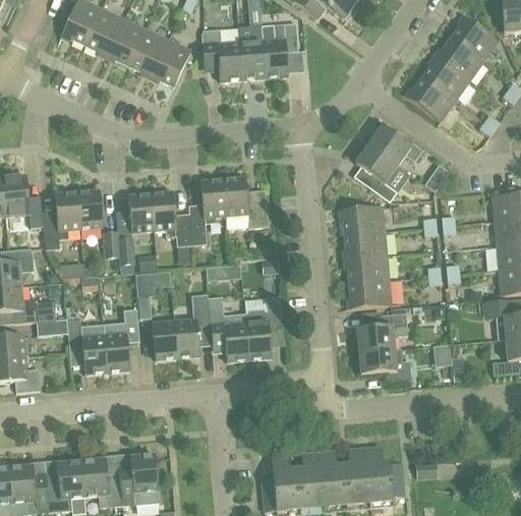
[(61,34),(84,45),(102,7),(85,0),(77,0),(61,34)]
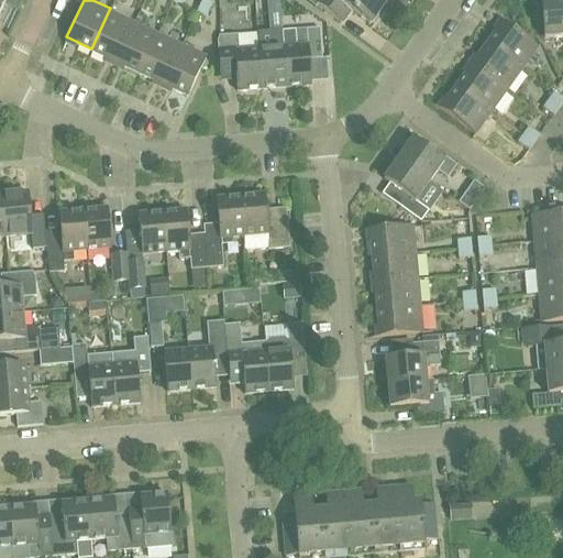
[(197,9),(206,13),(212,0),(200,0),(197,9)]
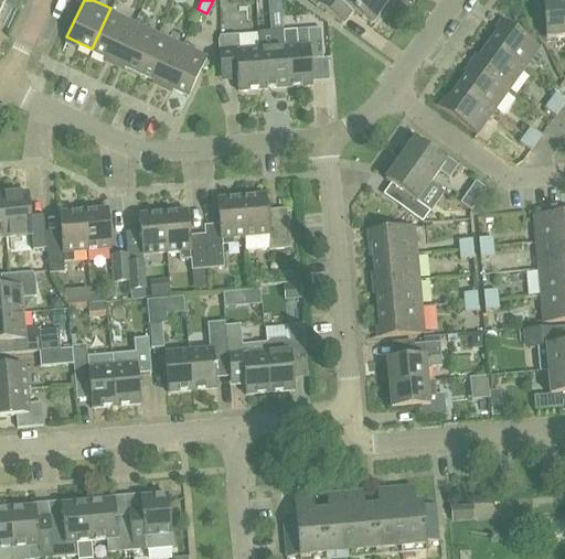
[(351,7),(371,21),(385,0),(319,0),(343,18),(351,7)]
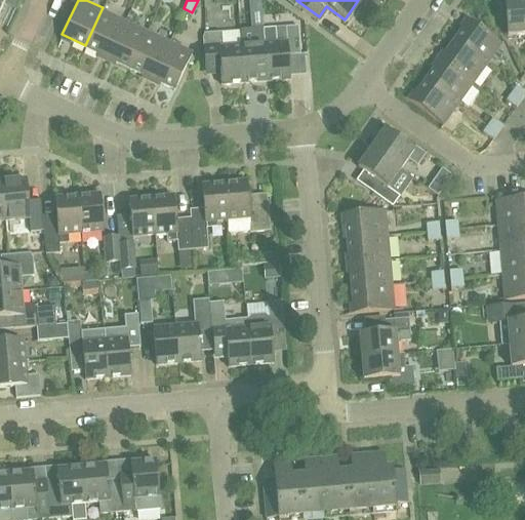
[(503,0),(507,33),(524,31),(524,0),(503,0)]
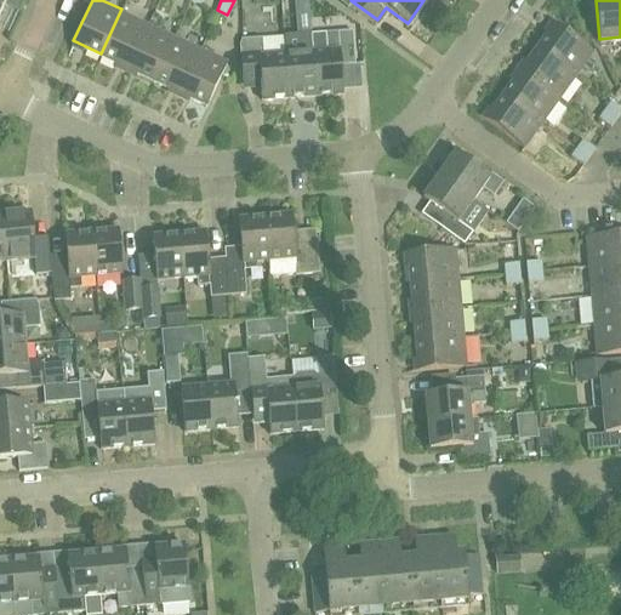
[(101,53),(127,66),(147,21),(121,9),(101,53)]
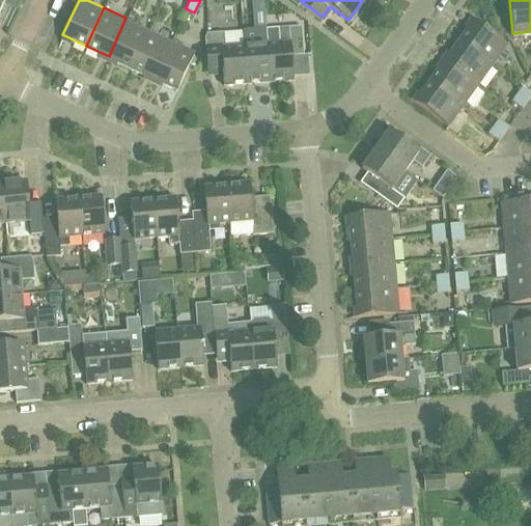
[(458,37),(492,61),(507,40),(473,17),(458,37)]
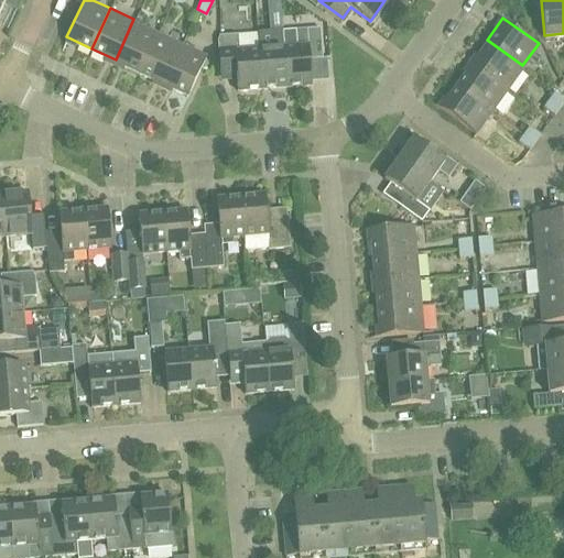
[(116,59),(139,70),(158,31),(133,19),(116,59)]
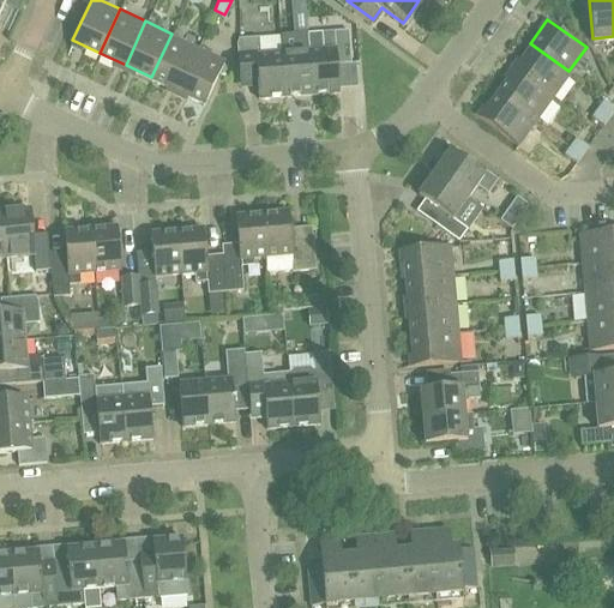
[(296,22),(299,49),(281,50),(284,92),(312,90),(308,49),(307,34),(308,34),(307,20),(296,22)]
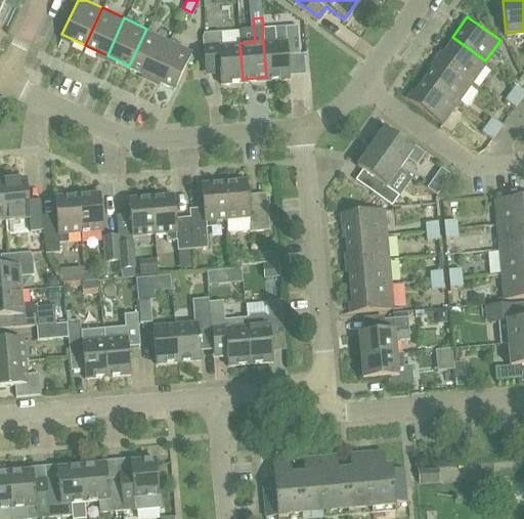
[(263,42),(266,77),(289,76),(289,73),(306,72),(304,50),(300,51),(298,23),(285,24),(286,40),(263,41),(263,42)]
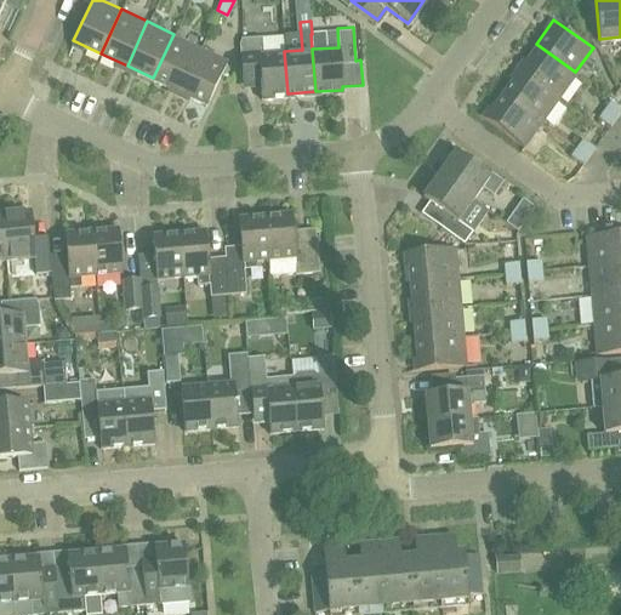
[(153,78),(180,90),(200,46),(174,34),(153,78)]
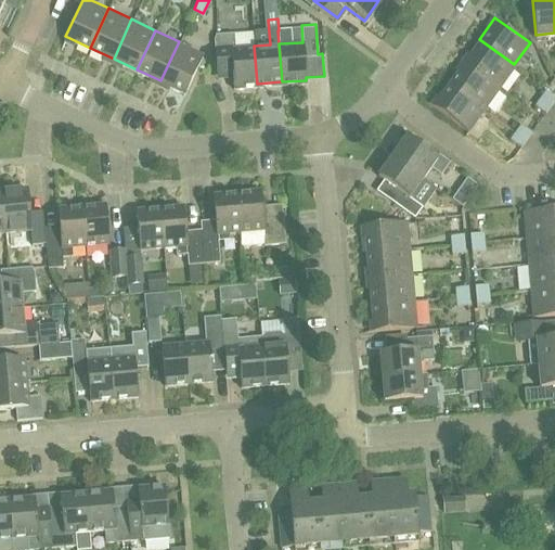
[(257,84),(254,46),(235,47),(233,30),(216,32),(214,36),(217,77),(233,76),(234,86),(257,84)]
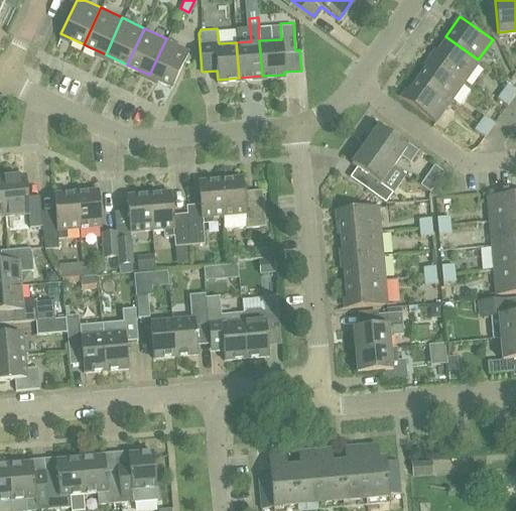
[(431,56),(465,80),(478,59),(445,36),(431,56)]
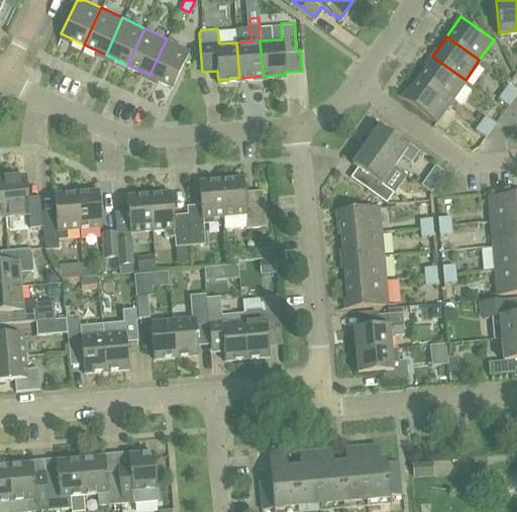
[(149,75),(172,85),(189,48),(167,38),(149,75)]
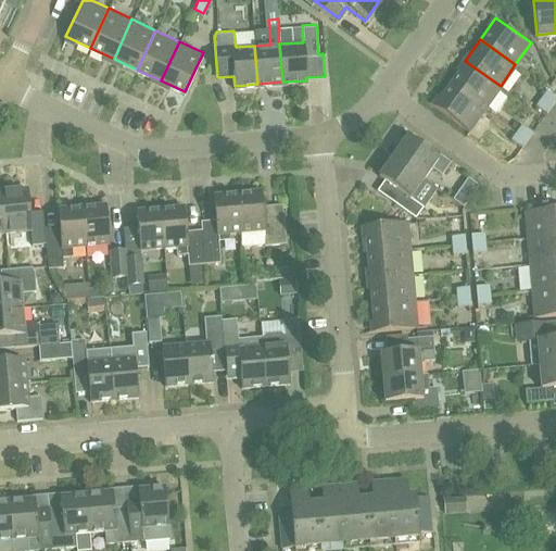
[(450,82),(485,107),(501,86),(465,61),(450,82)]
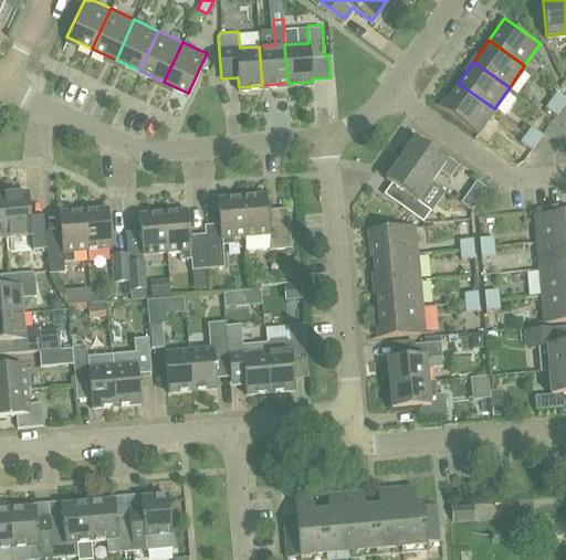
[(442,105),(478,130),(494,108),(458,83),(442,105)]
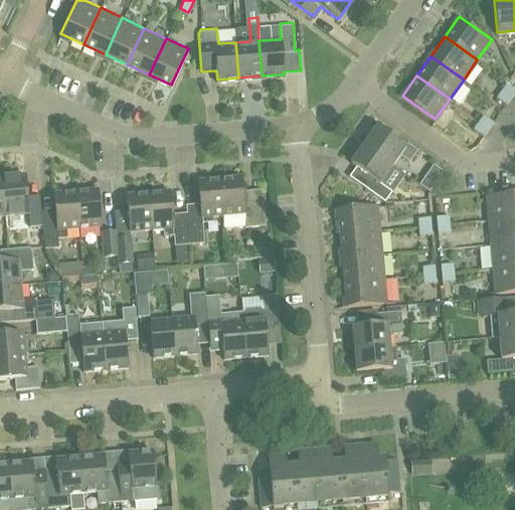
[(501,88),(511,96),(514,90),(514,87),(506,80),(501,88)]
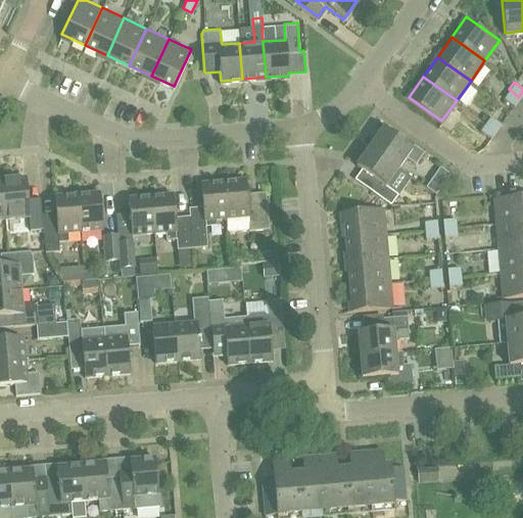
[(504,96),(514,103),(519,97),(509,89),(504,96)]
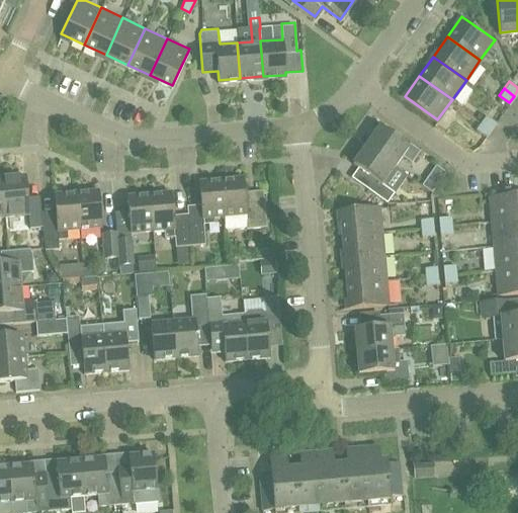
[(481,120),(492,127),(497,121),(486,113),(481,120)]
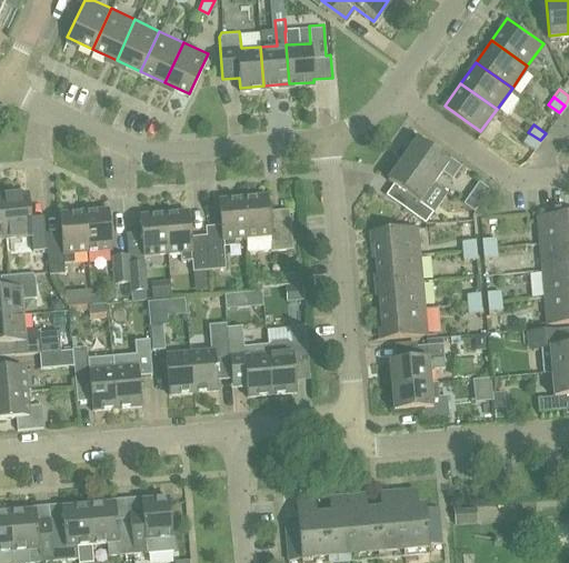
[(522,140),(535,148),(540,140),(528,132),(522,140)]
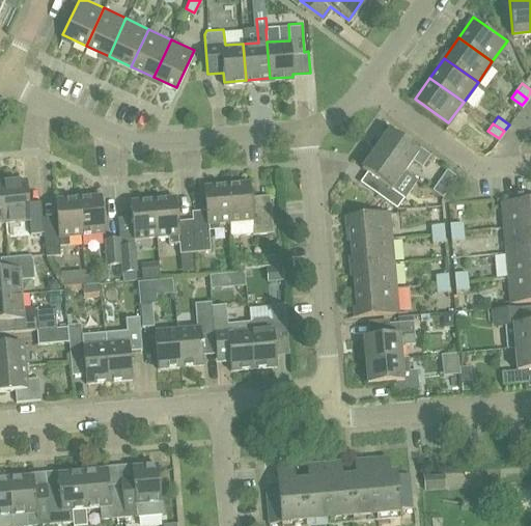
[(374,147),(404,168),(413,158),(422,165),(430,153),(420,145),(418,148),(389,128),(374,147)]
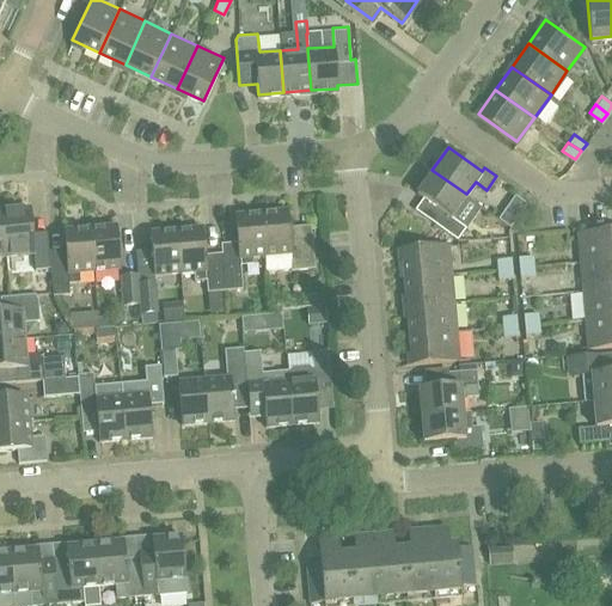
[(434,220),(457,237),(465,225),(452,214),(466,194),(432,170),(417,190),(442,208),(434,220)]
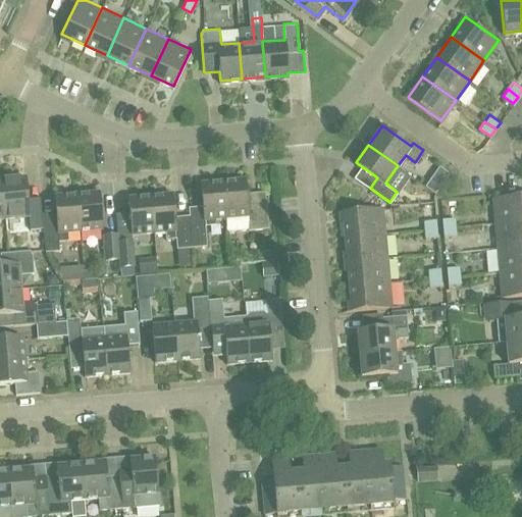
[(425,184),(435,191),(450,171),(439,164),(425,184)]
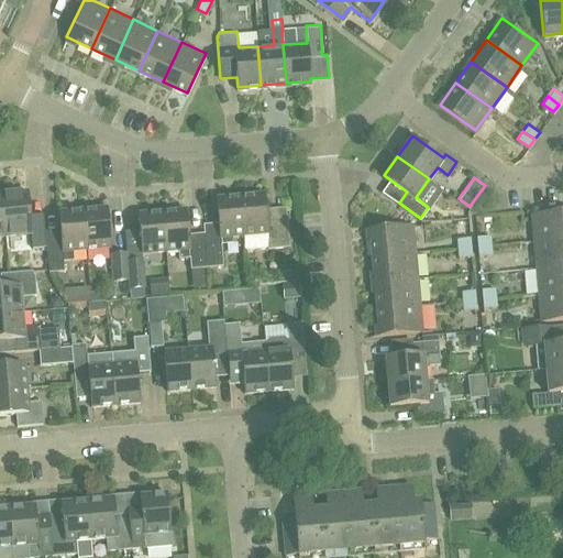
[(28,189),(0,192),(4,232),(31,230),(32,244),(45,243),(44,232),(44,228),(43,217),(31,219),(28,189)]
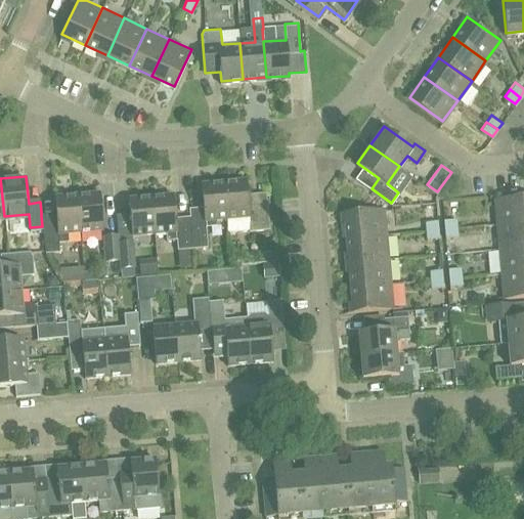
[(247,178),(223,180),(226,216),(227,229),(250,227),(250,228),(269,226),(267,201),(249,203),(247,178)]
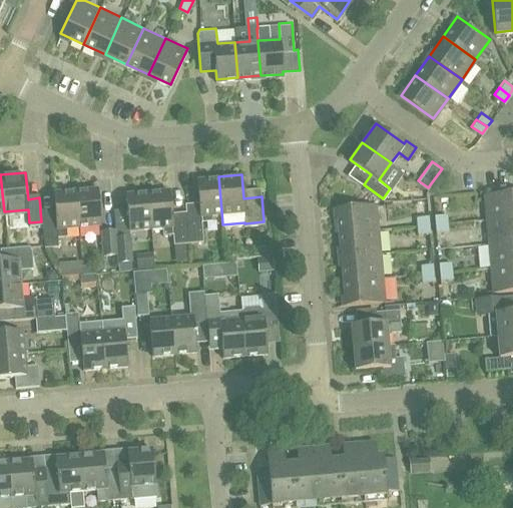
[(185,209),(187,240),(203,239),(201,219),(212,218),(211,212),(221,211),(218,176),(196,178),(198,200),(185,201),(185,209)]
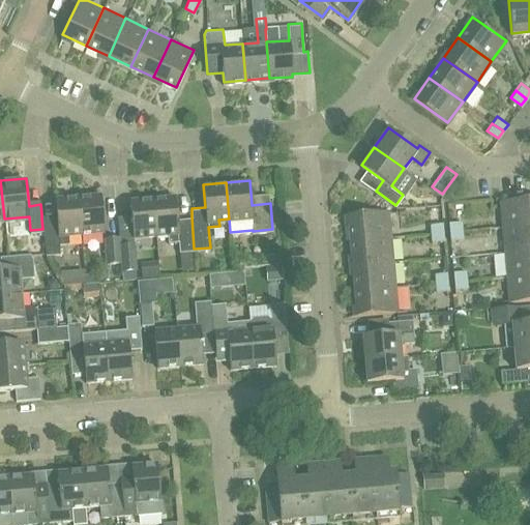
[(78,196),(81,232),(104,230),(100,194),(78,196)]
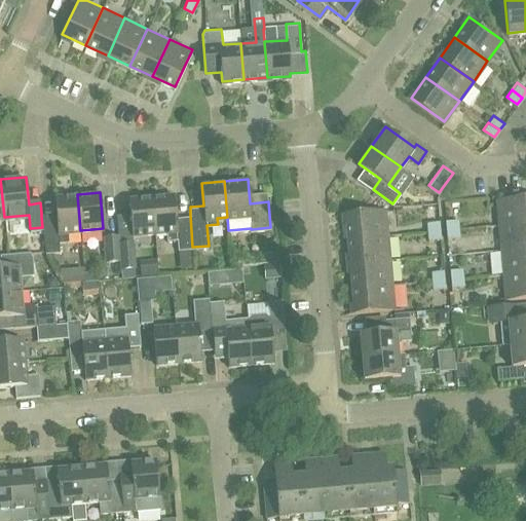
[(177,237),(178,249),(192,247),(190,215),(177,216),(175,193),(151,195),(154,231),(166,230),(167,238),(177,237)]
